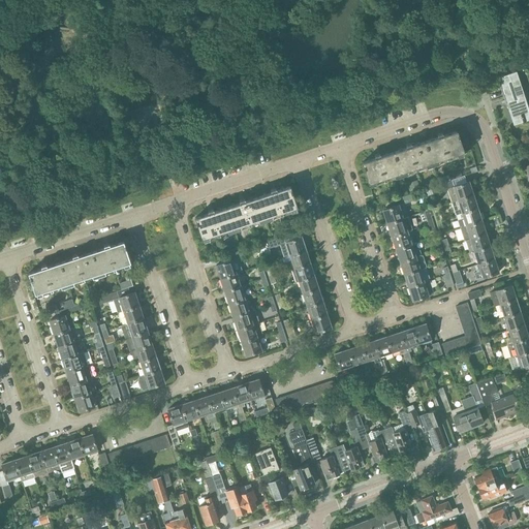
[(521,59),(520,59),(507,63),(509,70),(523,65),(521,59)]
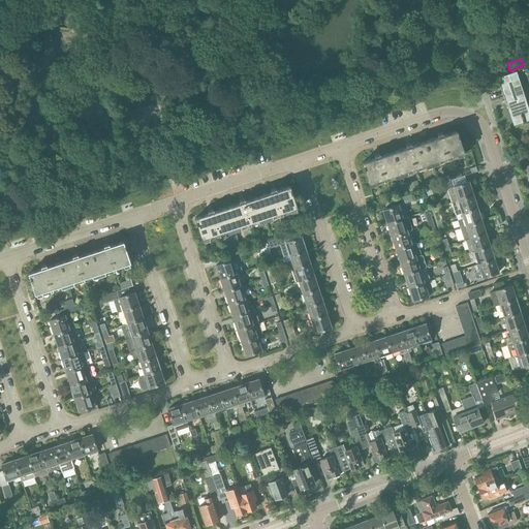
[(528,110),(516,71),(499,78),(509,107),(507,109),(514,125),(528,119),(528,110)]
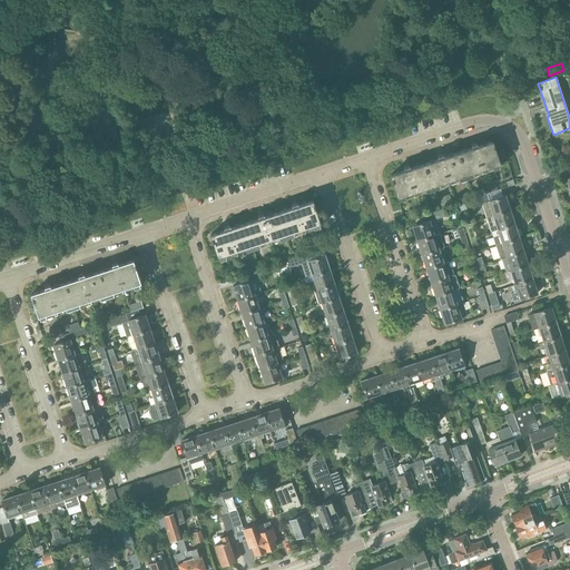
[(404,170),(390,175),(397,198),(399,197),(499,165),(500,164),(492,141),(478,146),(477,144),(471,146),(471,148),(443,157),(443,155),(436,157),(438,159),(410,168),(410,166),(403,168),(404,170)]
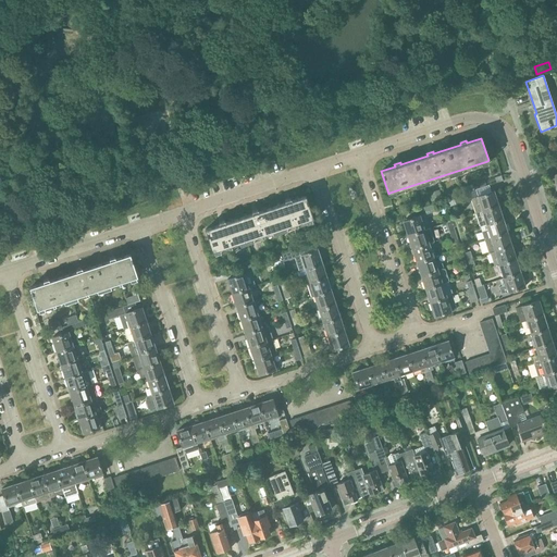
[(486,186),(480,188),(453,197),(455,203),(470,199),(475,213),(499,206),(495,190),(491,193),(489,186),(486,186)]
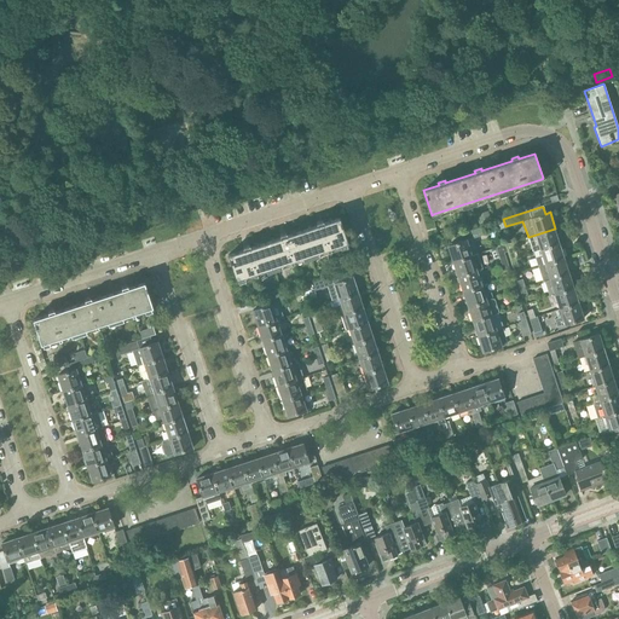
[(476,215),(479,224),(491,220),(489,210),(476,215)]
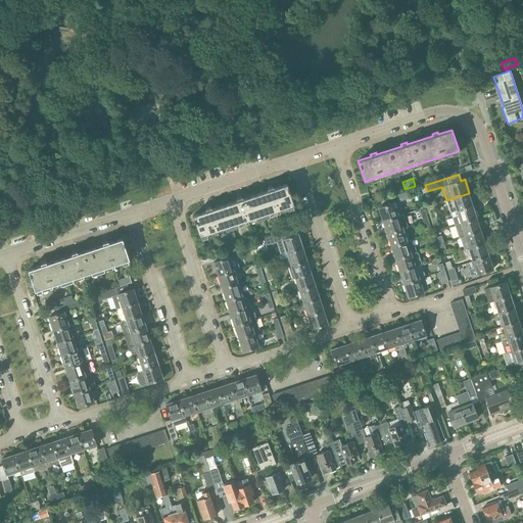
[(205,211),(192,216),(199,236),(200,236),(293,205),(287,185),(287,184),(273,189),(273,187),(268,188),(268,190),(242,199),(241,196),(236,198),(237,200),(211,209),(210,207),(205,208),(205,211)]
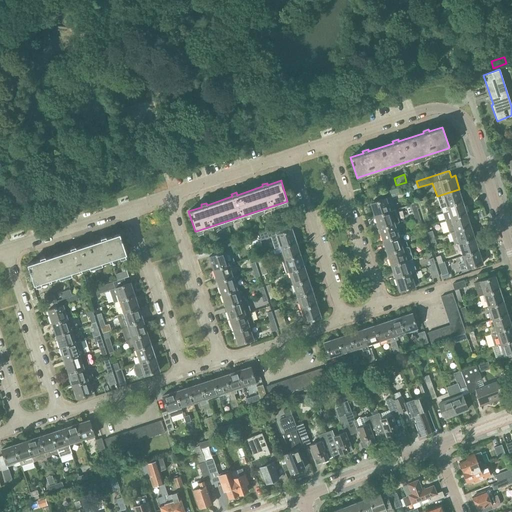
[(389,192),(391,198),(402,194),(400,188),(389,192)]
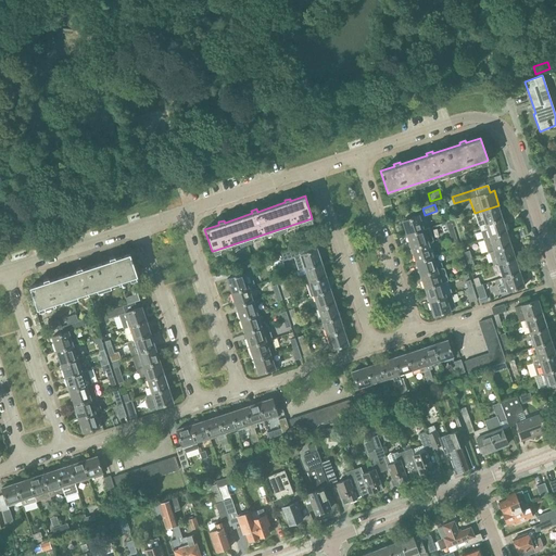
[(503,219),(498,205),(475,213),(479,227),(503,219)]
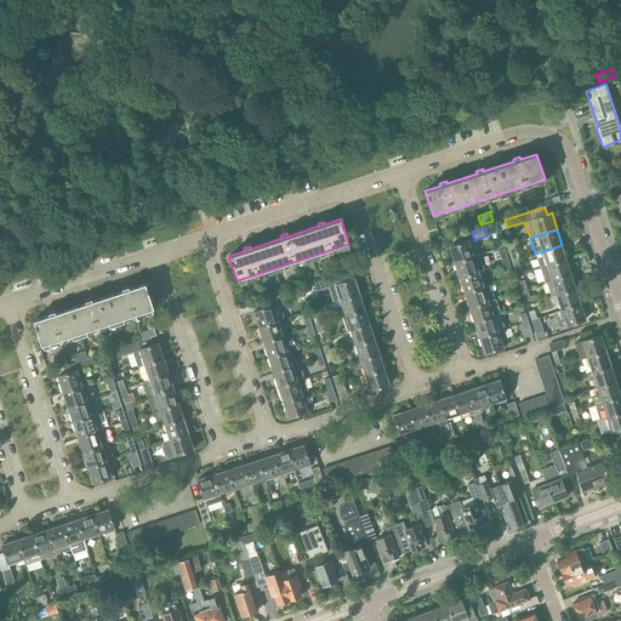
[(455,263),(474,257),(471,248),(473,248),(471,240),(450,246),(455,263)]
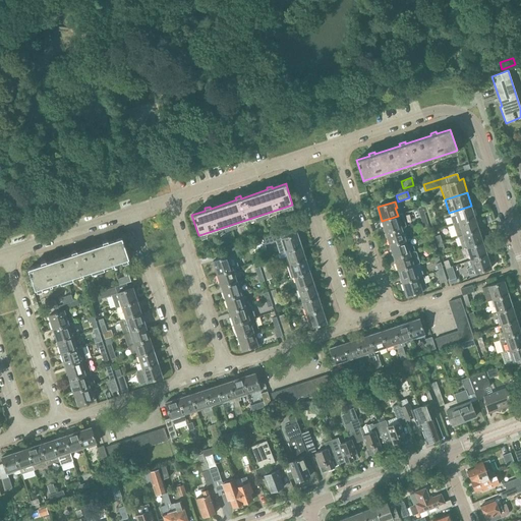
[(429,219),(433,218),(436,217),(431,205),(425,207),(427,213),(429,219)]
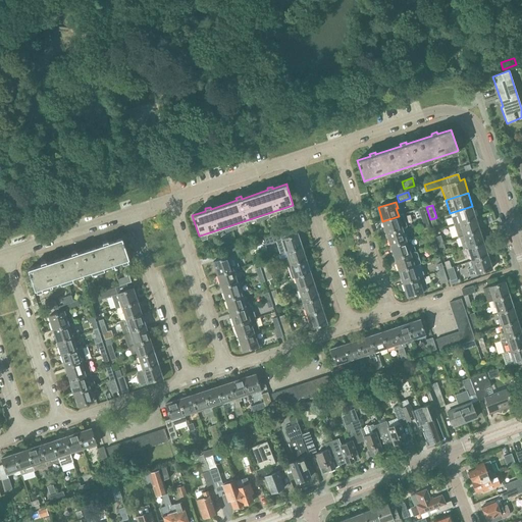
[(472,206),(450,213),(452,218),(453,218),(455,225),(476,218),(472,206)]
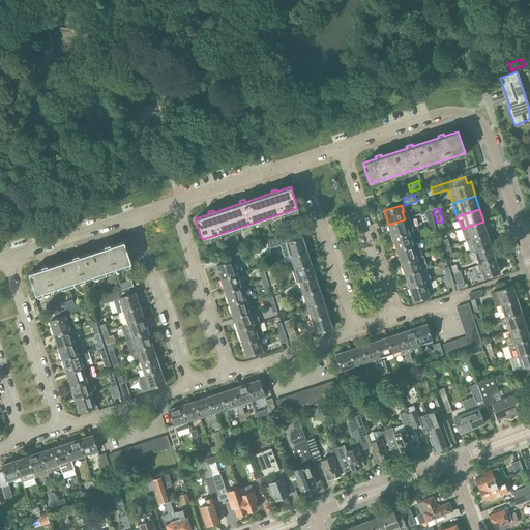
[(433,210),(432,210),(425,212),(429,226),(434,224),(432,217),(435,216),(433,210)]
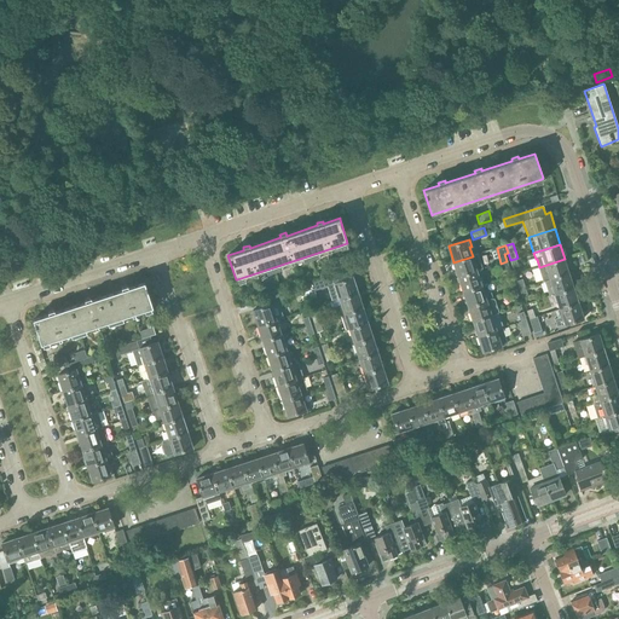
[(478,271),(473,256),(453,262),(460,278),(478,271)]
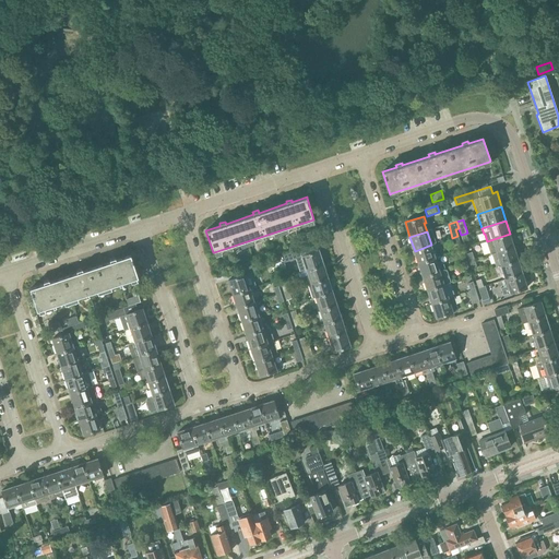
[(487,241),(487,242),(490,254),(498,252),(514,247),(510,234),(487,241)]
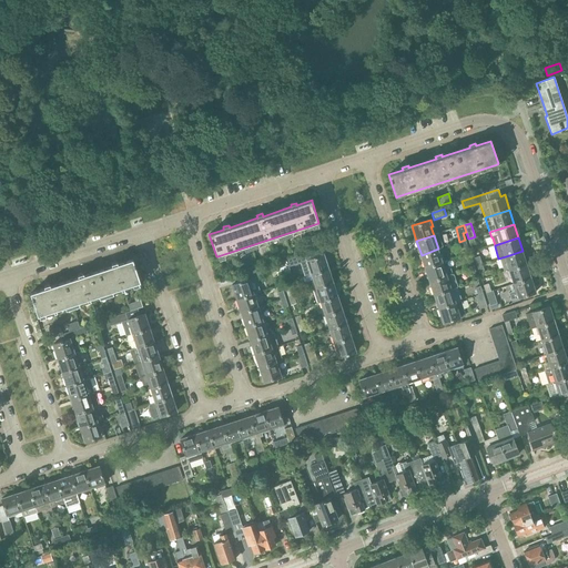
[(443,263),(438,249),(422,255),(426,269),(443,263)]
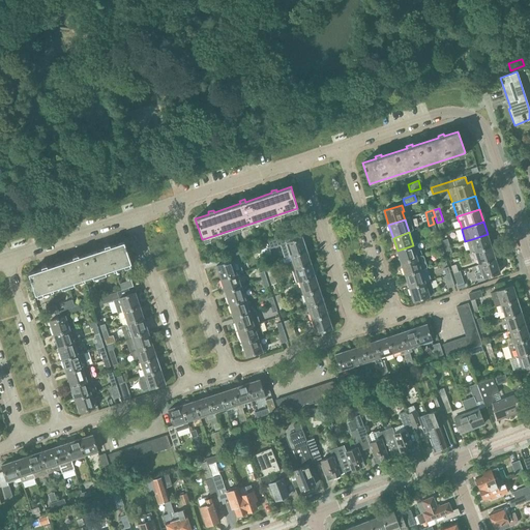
[(488,234),(472,239),(476,253),(492,247),(488,234)]
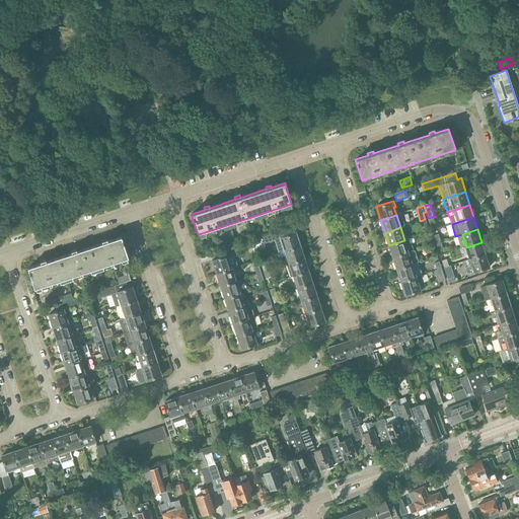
[(279,231),(252,240),(254,246),(274,240),(279,252),(286,250),(286,251),(301,246),(296,232),(281,237),(279,231)]
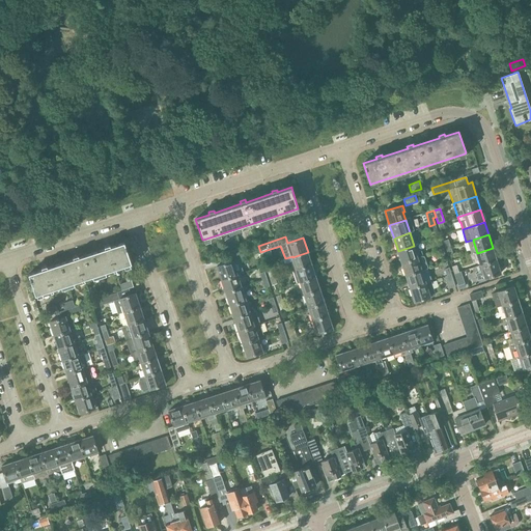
[(42,270),(28,274),(28,275),(35,296),(36,295),(86,278),(130,264),(131,263),(123,243),(110,247),(109,245),(104,247),(105,249),(79,257),(78,255),(73,257),(73,259),(47,268),(47,266),(42,268),(42,270)]
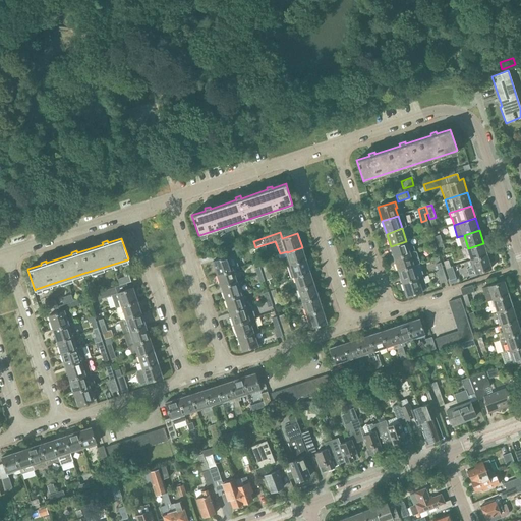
[(255,247),(253,241),(231,248),(233,254),(255,247)]
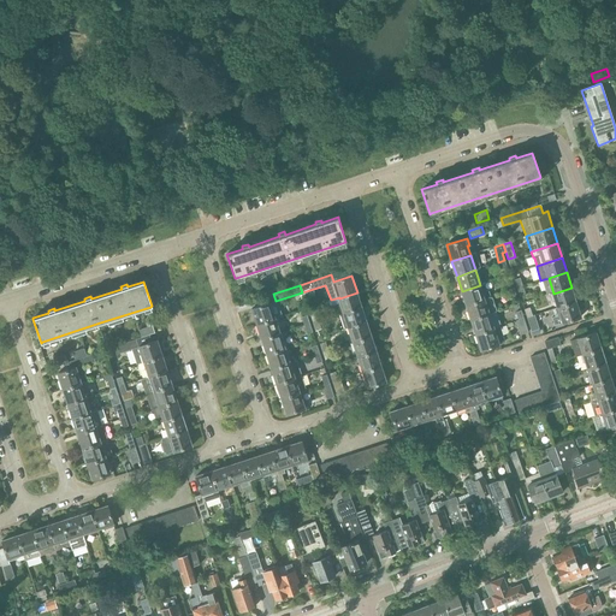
[(483,292),(480,285),(462,291),(467,306),(491,298),(489,290),(483,292)]
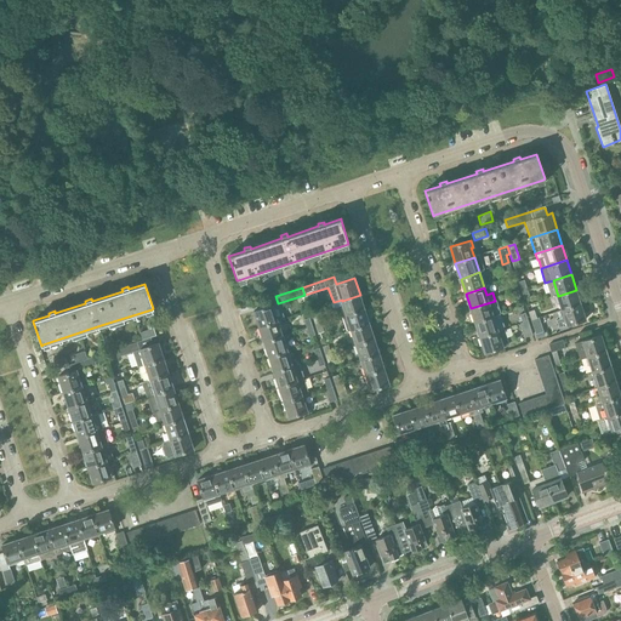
[(581,305),(576,290),(558,296),(562,309),(559,311),(560,312),(581,305)]
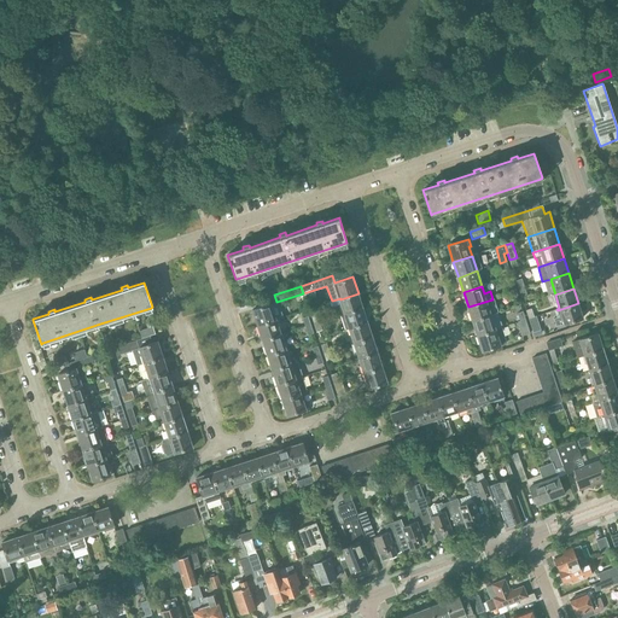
[(359,293),(340,299),(345,314),(363,308),(359,293)]
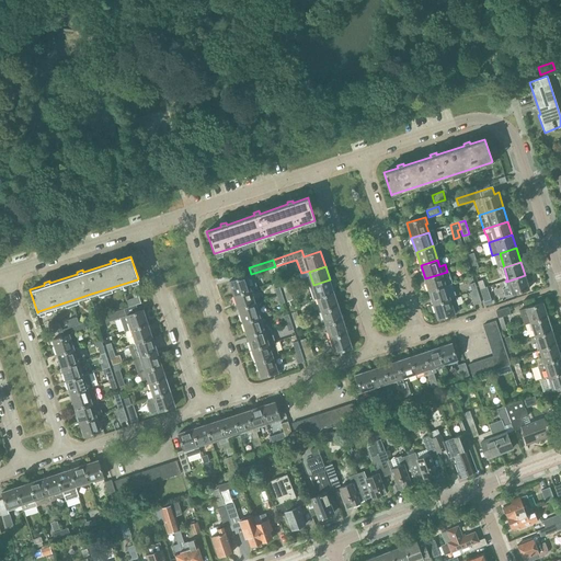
[(447,272),(425,278),(430,292),(446,286),(451,285),(450,284),(451,283),(448,272),(447,272)]
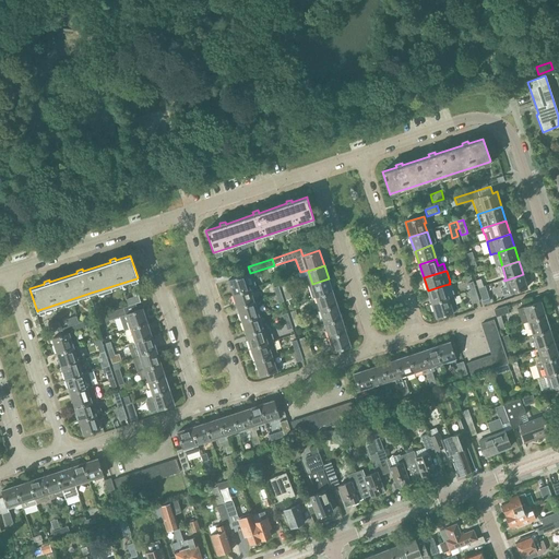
[(250,281),(247,273),(228,280),(233,295),(250,289),(247,282),(250,281)]
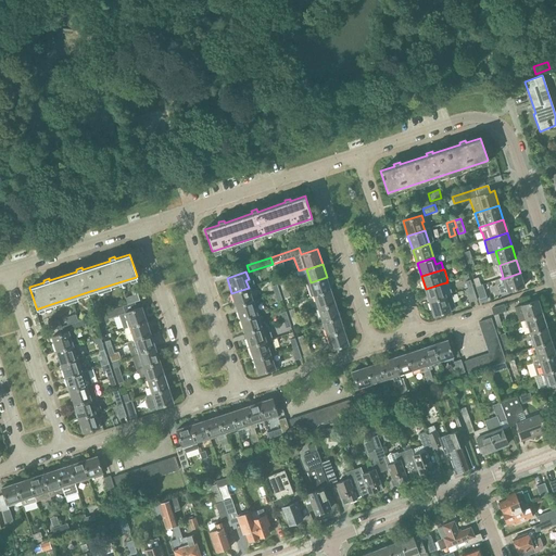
[(525,286),(520,273),(502,279),(503,285),(498,287),(501,293),(507,291),(509,291),(510,293),(518,291),(517,288),(525,286)]
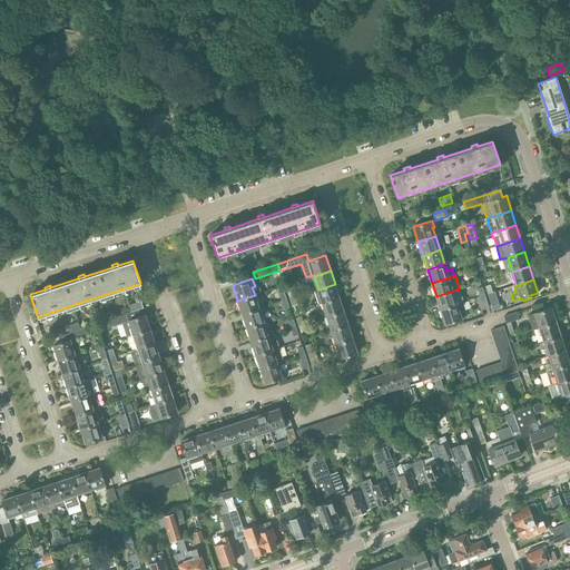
[(291,283),(283,285),(284,290),(286,288),(290,298),(295,296),(291,283)]
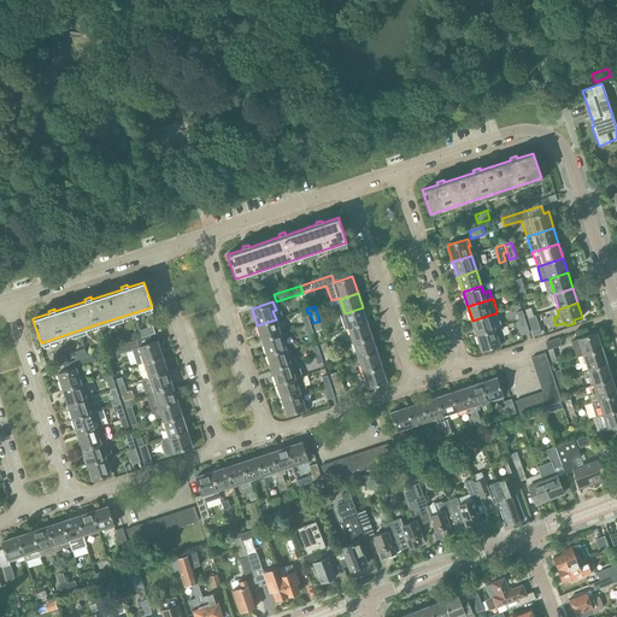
[(368,323),(363,307),(345,313),(350,329),(368,323)]
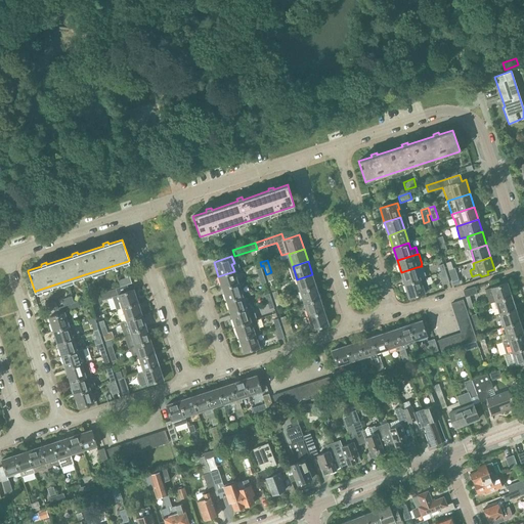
[(449,271),(455,269),(454,268),(453,268),(451,262),(447,263),(449,271)]
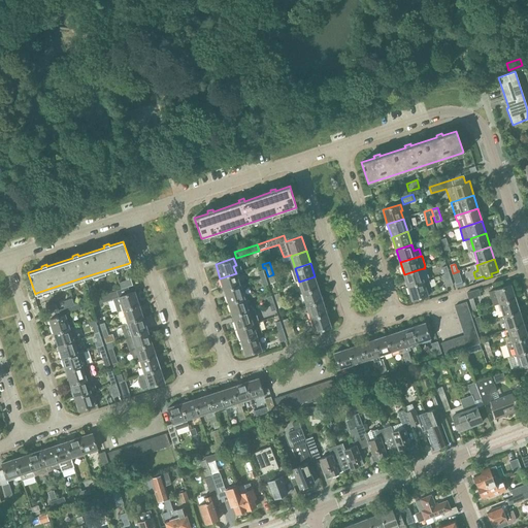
[(424,283),(420,269),(404,274),(408,288),(424,283)]
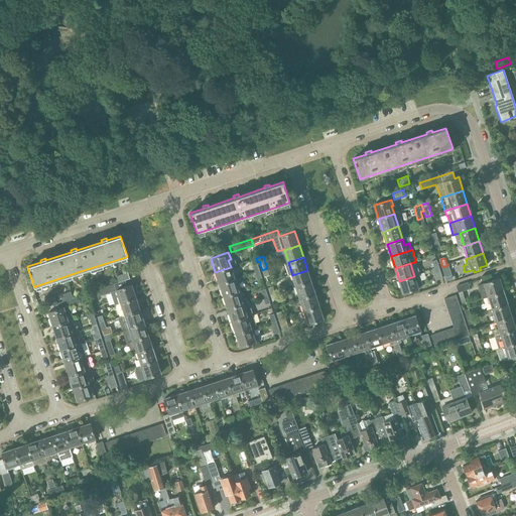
[(448,265),(442,267),(445,277),(452,275),(448,265)]
